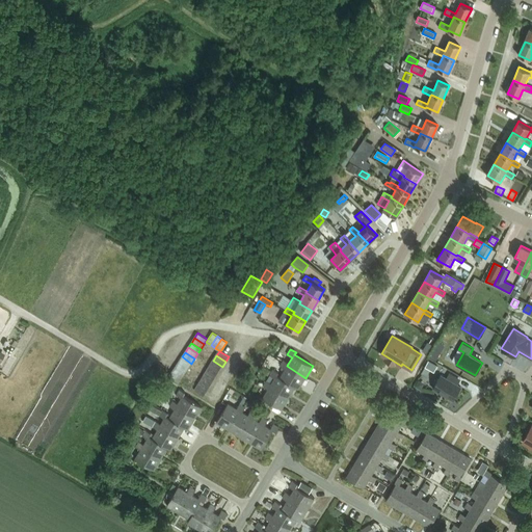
[(178,362),(188,368),(191,364),(182,356),(178,362)]
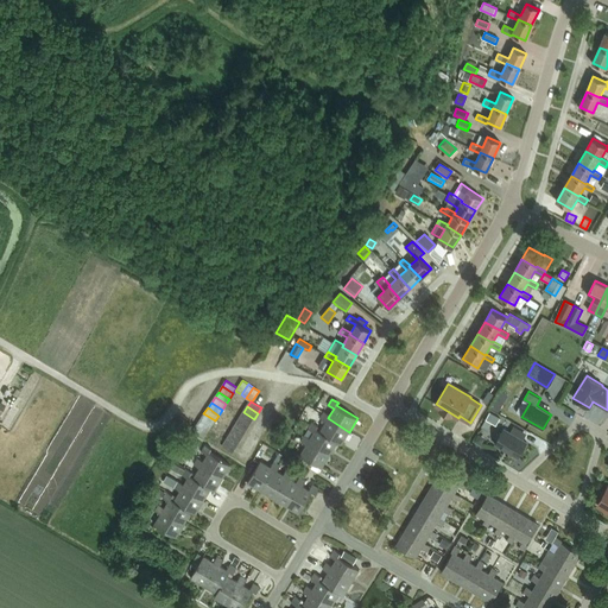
[(244,412),(240,418),(251,424),(254,419),(244,412)]
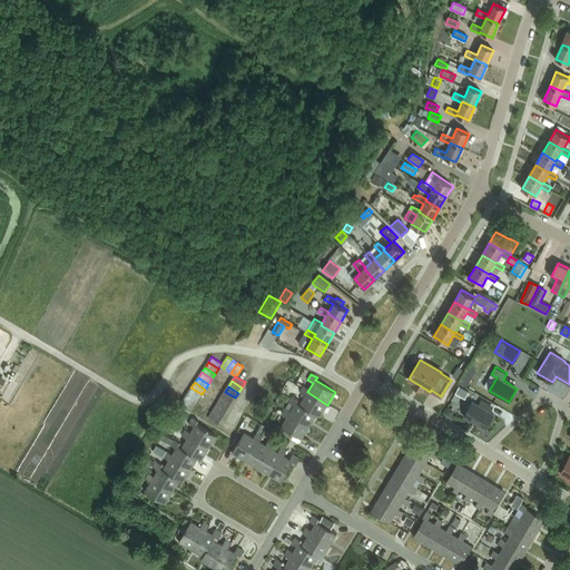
[(303,386),(300,392),(305,395),(300,404),(316,413),(320,416),(327,405),(307,392),(308,390),(303,386)]
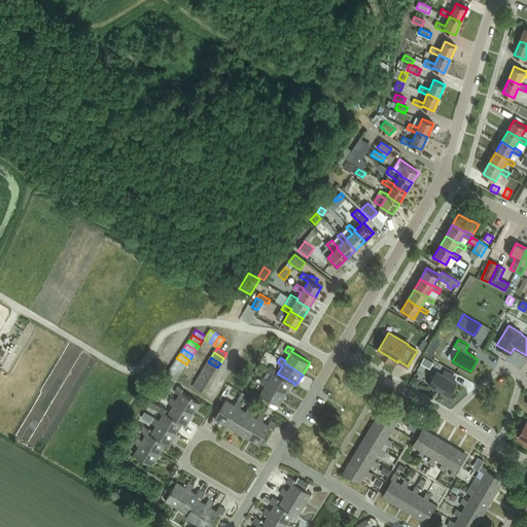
[(424,357),(418,367),(427,373),(433,362),(424,357)]
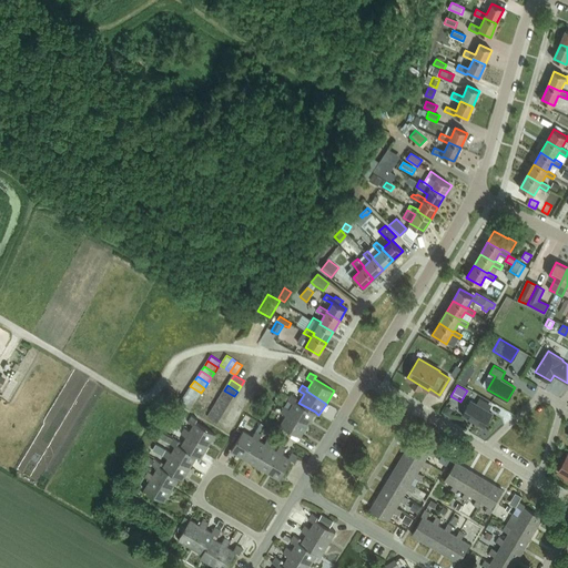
[(186,392),(198,398),(201,393),(190,386),(186,392)]
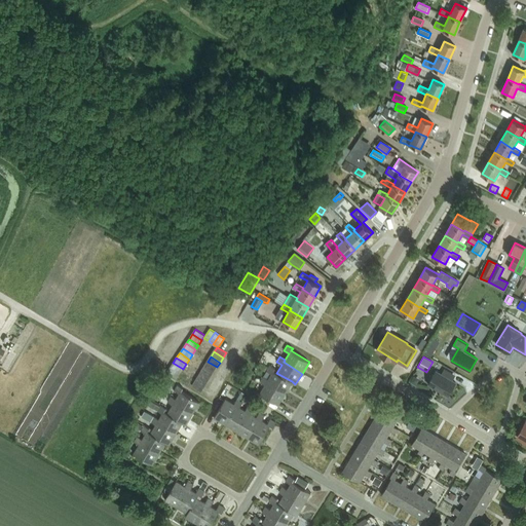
[(208,362),(204,367),(214,372),(217,367),(208,362)]
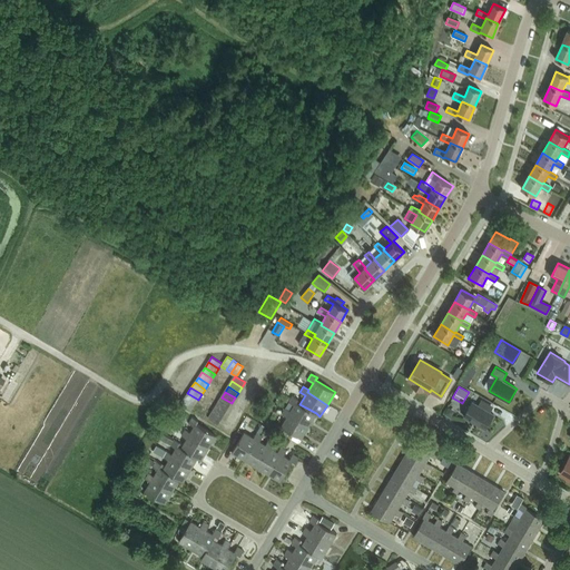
[(184,397),(194,404),(198,400),(187,393),(184,397)]
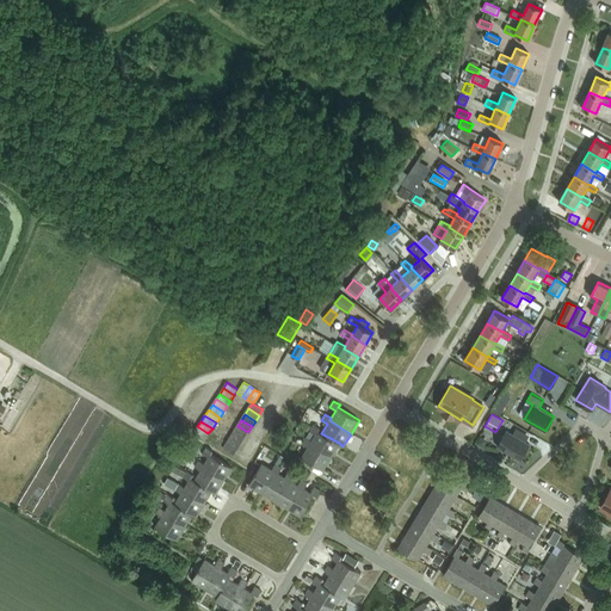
[(310,439),(309,443),(331,456),(339,443),(321,433),(318,431),(320,427),(314,424),(310,430),(315,432),(310,439)]
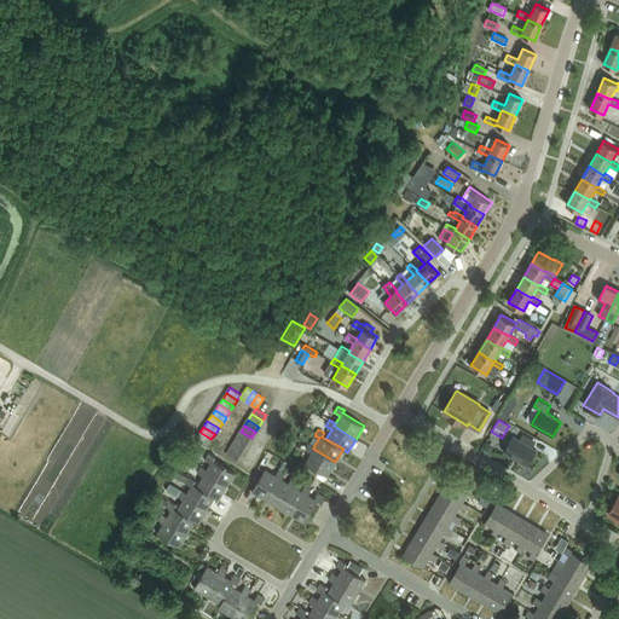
[(207,445),(210,439),(200,432),(196,438),(207,445)]
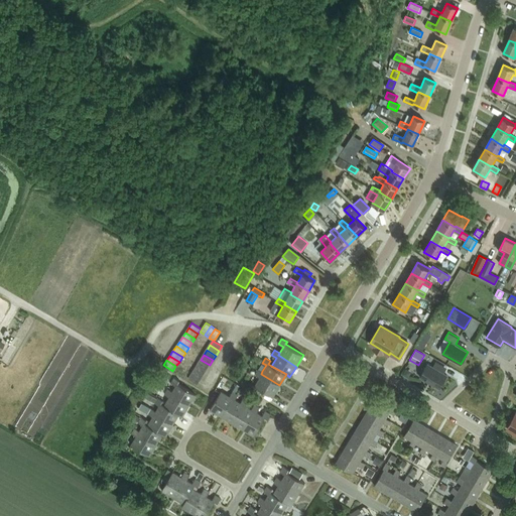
[(201,360),(198,364),(208,370),(210,365),(201,360)]
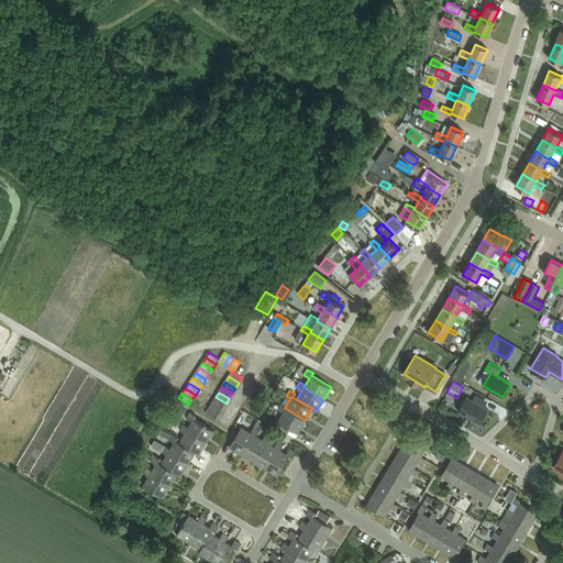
[(216,397),(213,403),(223,409),(227,404),(216,397)]
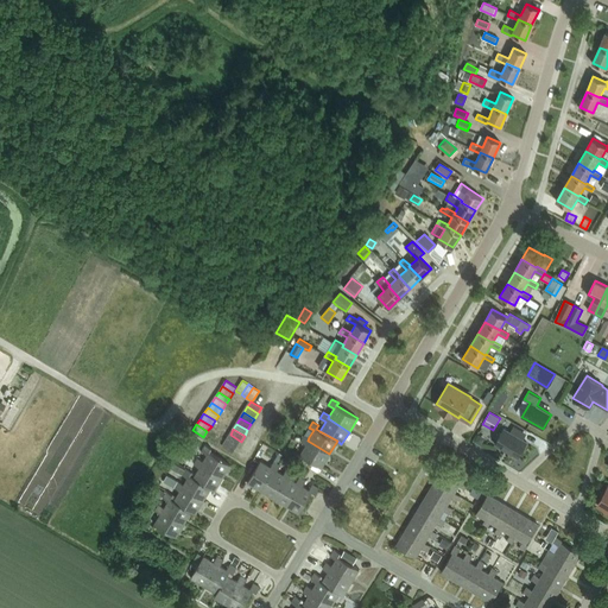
[(504,429),(494,444),(517,457),(526,442),(504,429)]
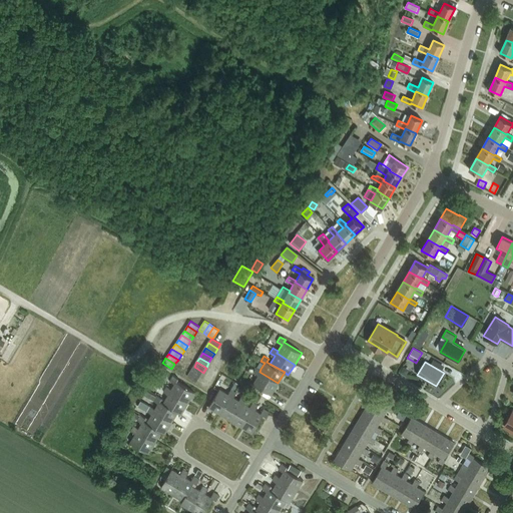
[(194,367),(191,372),(200,377),(203,373),(194,367)]
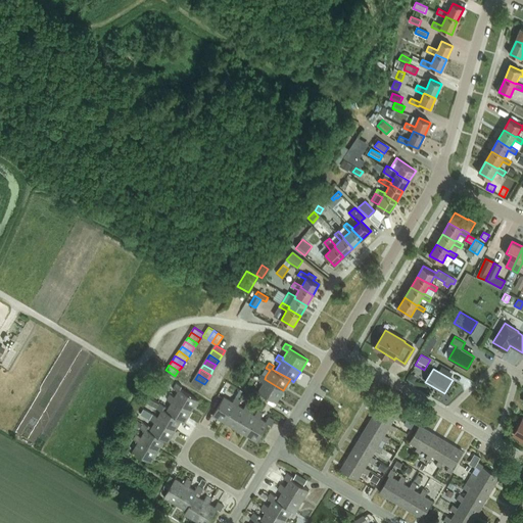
[(263,381),(257,389),(276,401),(283,390),(265,379),(266,376),(262,374),(258,378),(263,381)]
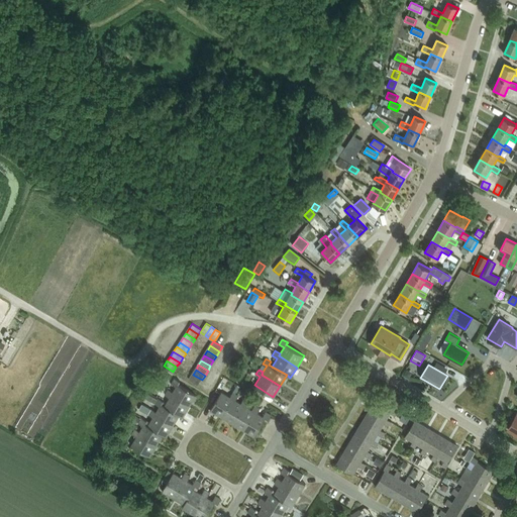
[(193,375),(190,379),(199,385),(202,380),(193,375)]
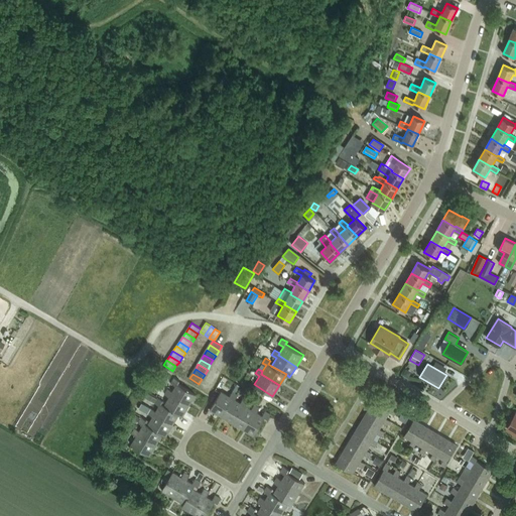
[(172,392),(170,394),(188,406),(196,394),(178,383),(179,380),(174,377),(170,383),(175,386),(172,392)]
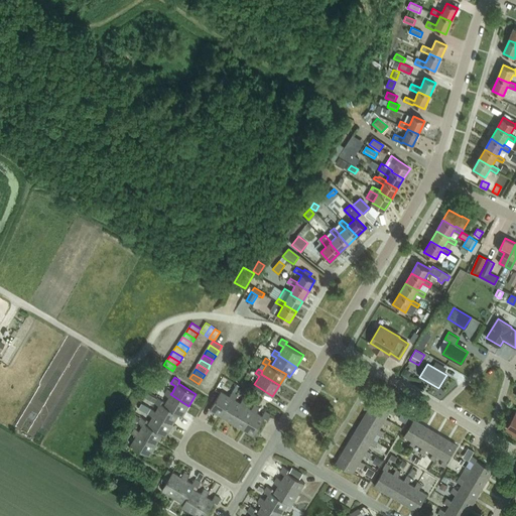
[(163,405),(178,414),(182,416),(188,406),(170,394),(172,392),(167,389),(164,394),(168,397),(165,402),(163,405)]
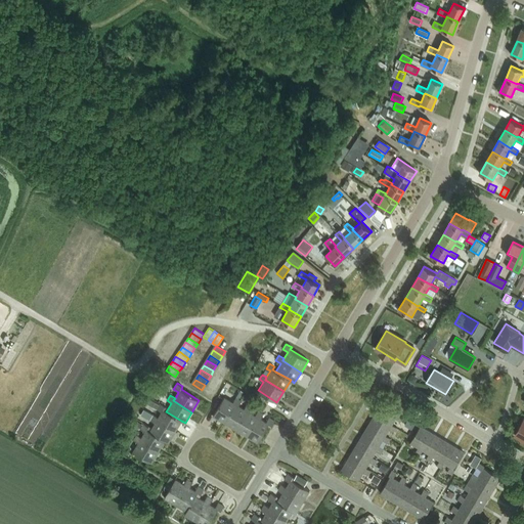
[(224,396),(213,416),(224,422),(235,403),(238,405),(241,400),(238,399),(235,397),(232,401),(224,396)]
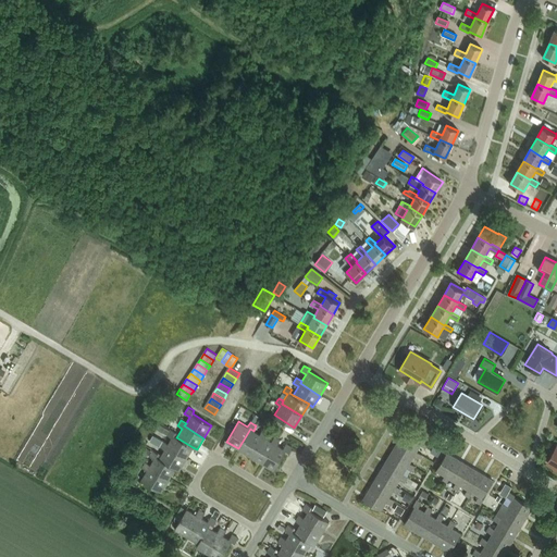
[(250,429),(238,448),(250,456),(262,435),(265,437),(268,433),(262,430),(259,434),(254,431),(250,429)]
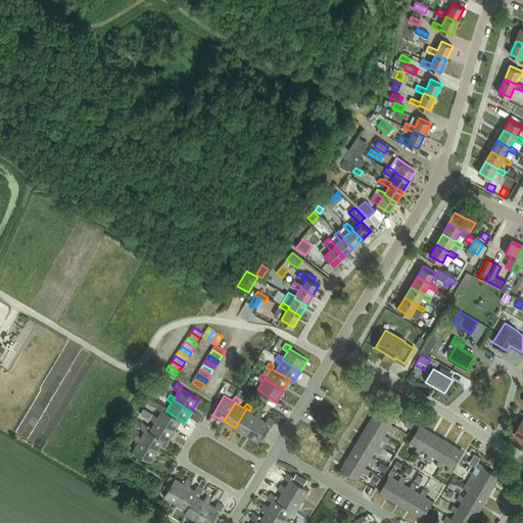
[(159,403),(156,409),(161,412),(158,418),(156,420),(174,431),(181,420),(165,411),(163,410),(164,407),(159,403)]
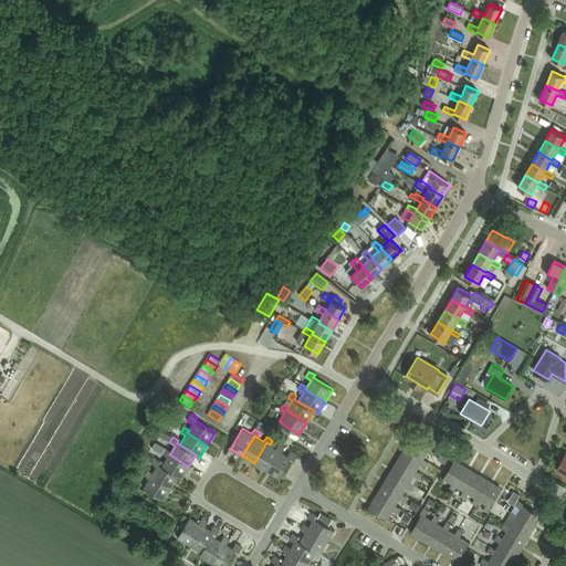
[(411,438),(404,449),(422,460),(423,459),(428,452),(432,454),(436,450),(431,447),(430,449),(411,438)]
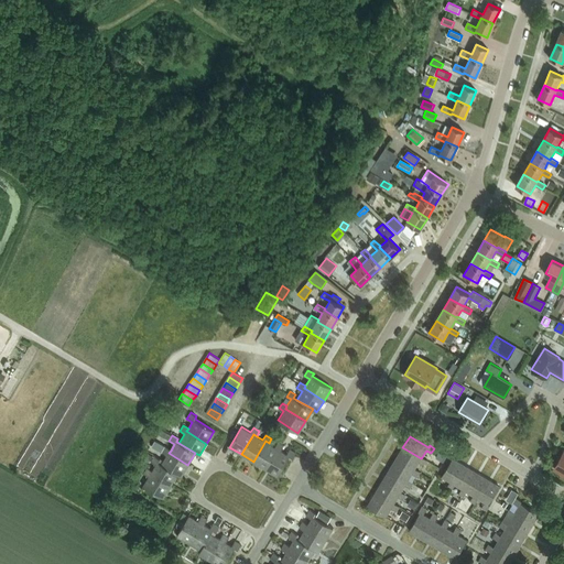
[(155,441),(152,446),(162,453),(162,452),(165,447),(155,441)]
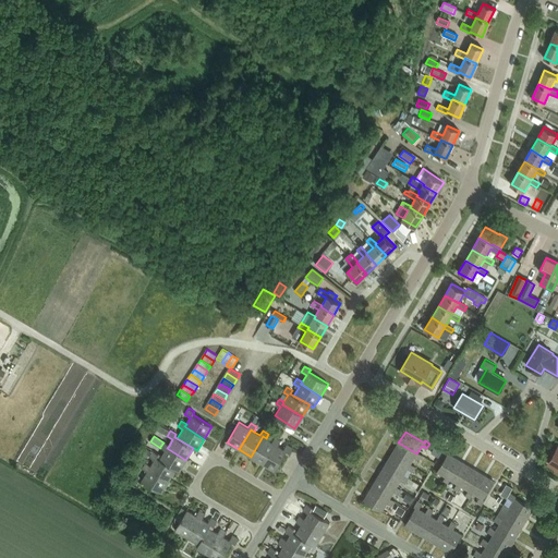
[(263,436),(251,457),(263,463),(275,444),(278,445),(280,441),(274,437),(271,441),(266,438),(263,436)]
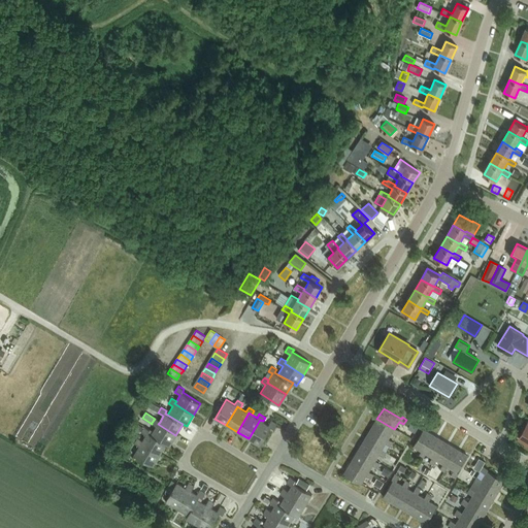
[(158,424),(160,422),(155,419),(152,423),(152,424),(157,427),(154,432),(152,435),(166,443),(169,446),(175,435),(158,424)]
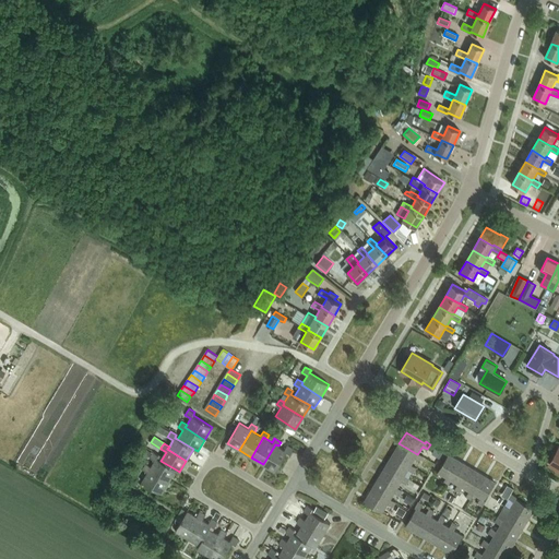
[(399,443),(392,455),(411,466),(412,464),(416,458),(420,461),(423,455),(418,453),(417,454),(399,443)]
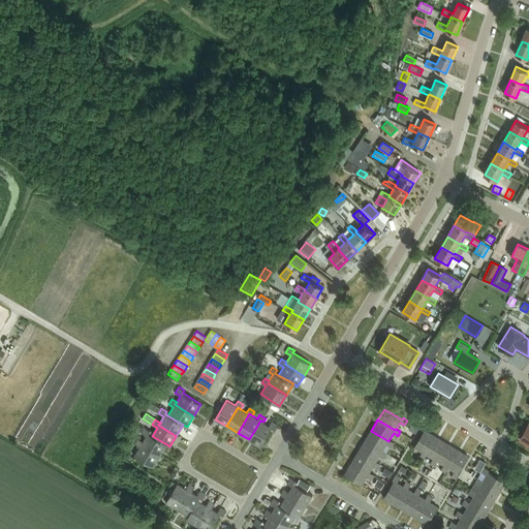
[(260,421),(249,439),(259,446),(271,428),(274,429),(277,425),(271,421),(269,425),(263,422),(260,421)]
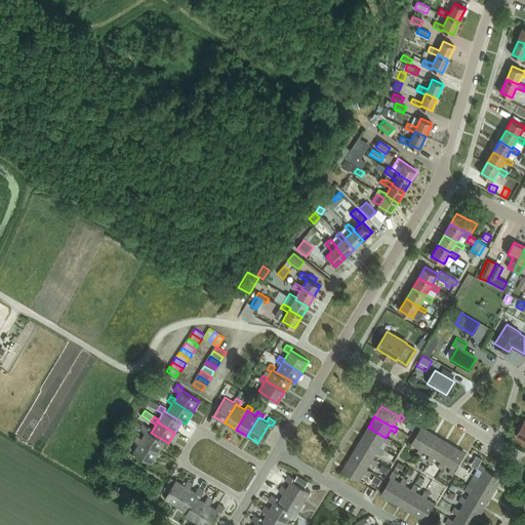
[(138,430),(142,423),(135,420),(132,426),(138,430)]
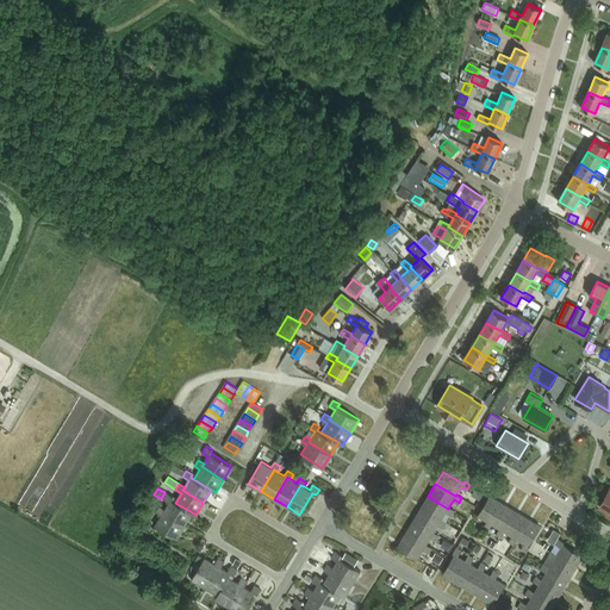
[(475,489),(472,495),(480,498),(484,493),(475,489)]
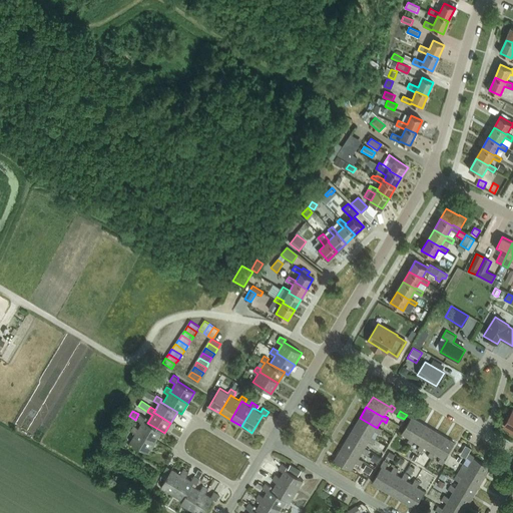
[(140,415),(137,420),(141,423),(138,428),(137,431),(154,442),(161,431),(147,423),(144,421),(146,418),(140,415)]
